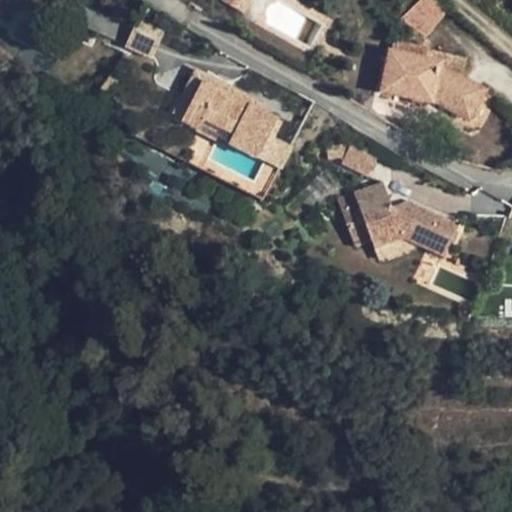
[(222,0),(244,12),(250,0),(222,0)]
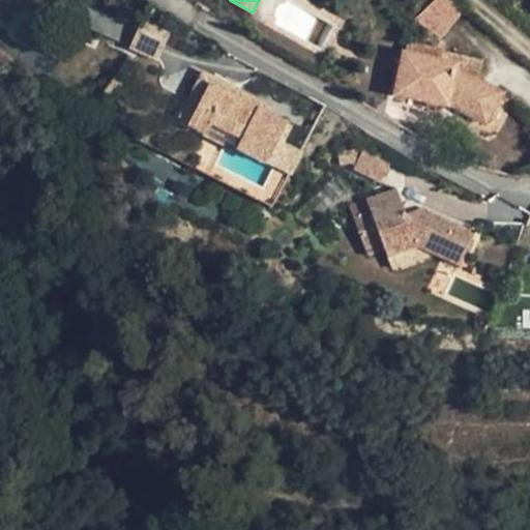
[(435,0),(418,18),(440,38),(466,11),(453,0),(435,0)]
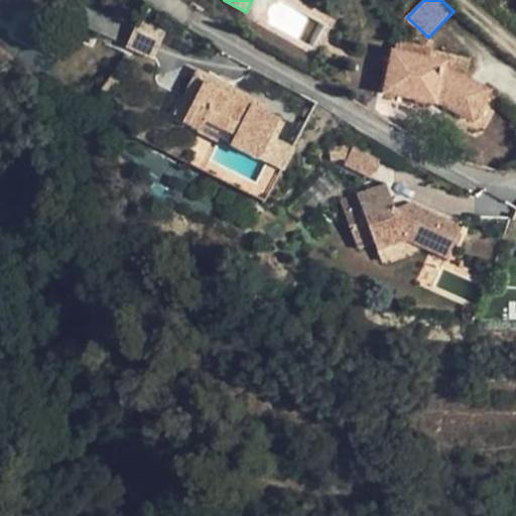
[(156,51),(166,35),(140,20),(131,35),(156,51)]
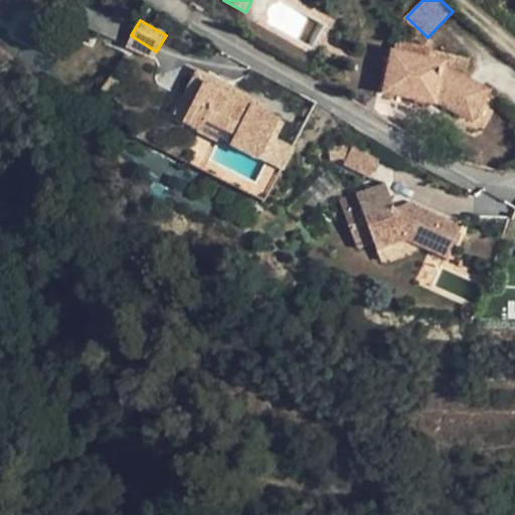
[(397,51),(432,59),(434,48),(399,40),(397,51)]
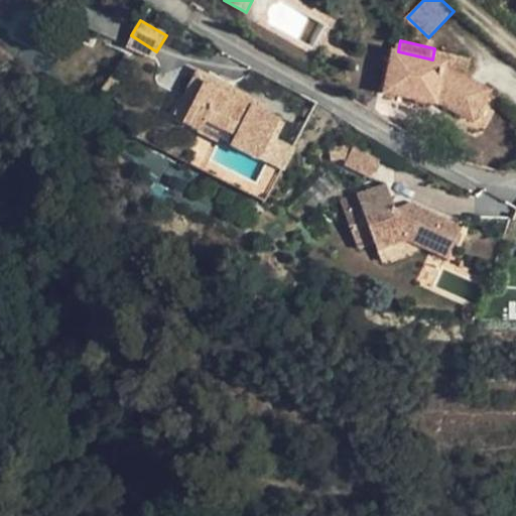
[(448,62),(432,59),(398,51),(389,91),(438,102),(440,96),(469,111),(482,118),(498,91),(448,65),(448,62)]
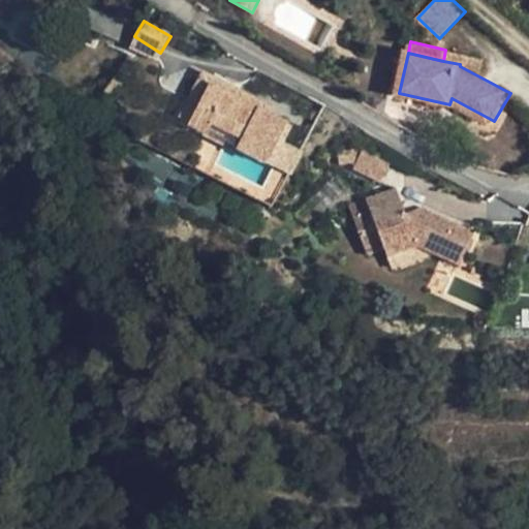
[(278,106),(269,101),(265,107),(240,94),(243,87),(208,65),(187,100),(207,113),(201,123),(221,136),(226,126),(259,145),(253,155),(266,162),(275,148),(288,124),(274,114),(278,106)]
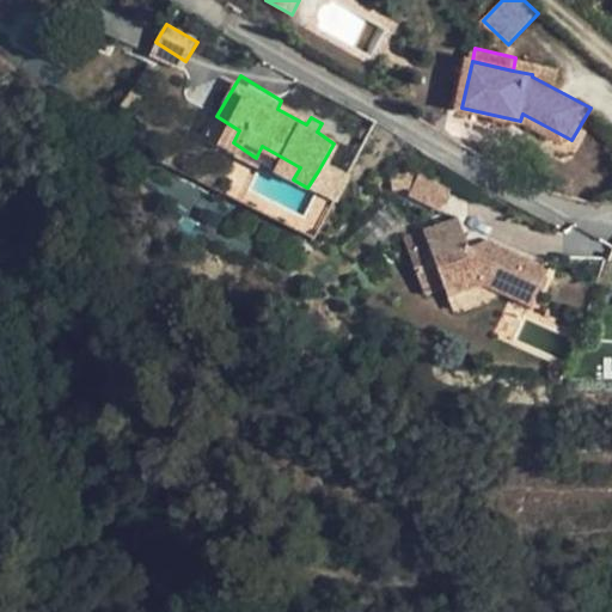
[(306,124),(311,117),(281,101),(277,109),(306,124)]
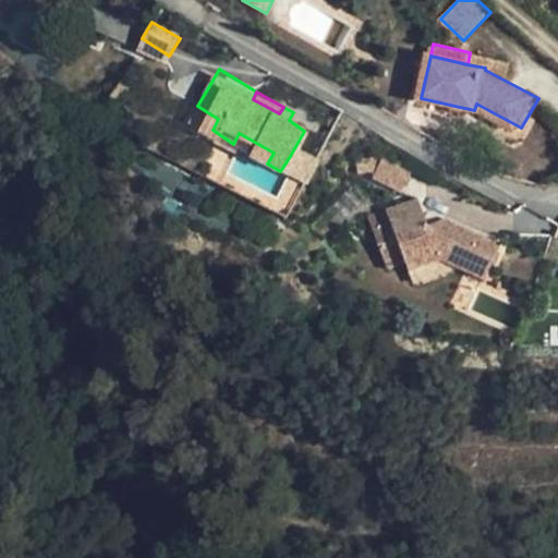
[(239,133),(233,144),(267,164),(274,153),(239,133)]
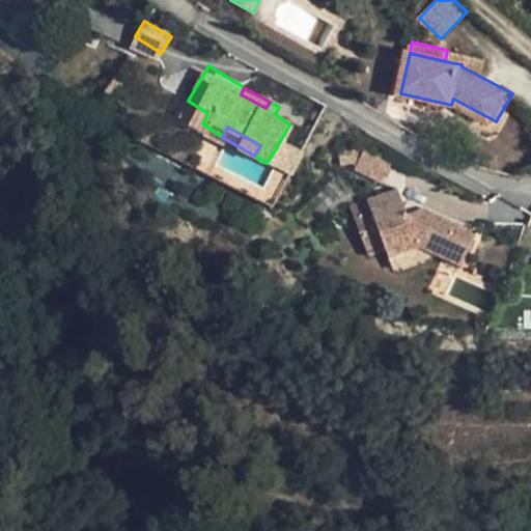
[(357,166),(366,147),(340,135),(331,152),(357,166)]
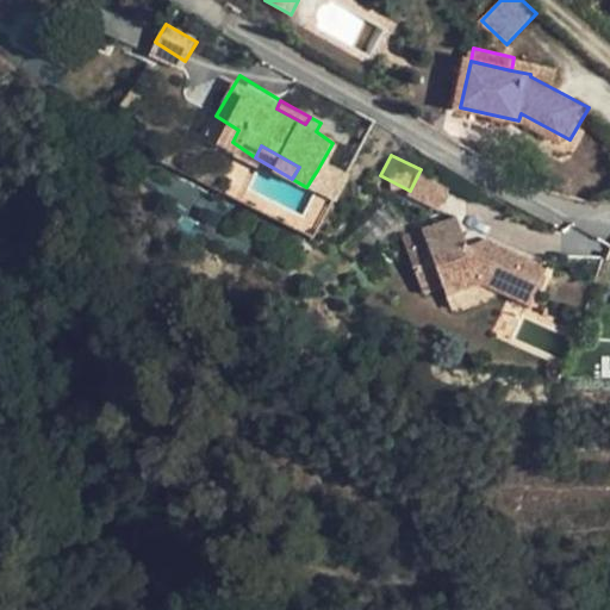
[(521,248),(458,224),(434,228),(428,198),(392,203),(372,206),(383,265),(404,262),(406,272),(452,265),(506,286),(521,248)]
